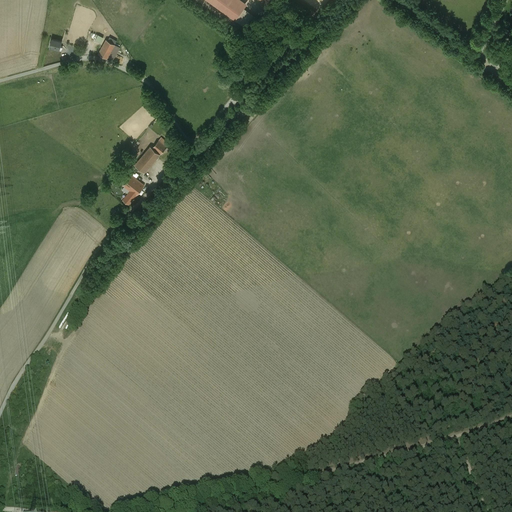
[(243,9),(231,0),(207,0),(235,20),(243,9)]
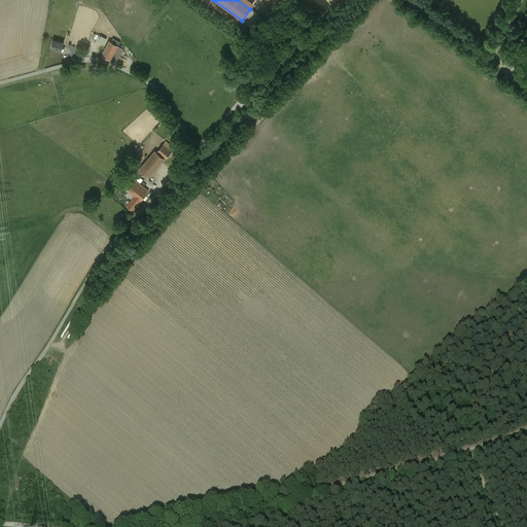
[(63,42),(54,40),(53,44),(51,44),(50,48),(64,51),(65,47),(62,46),(63,42)]
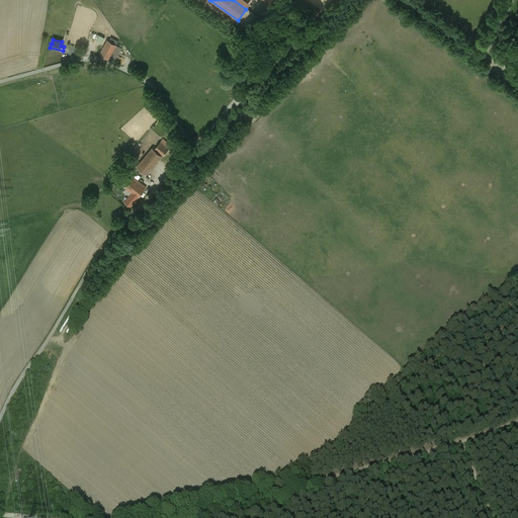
[(121,48),(107,40),(99,55),(113,62),(121,48)]
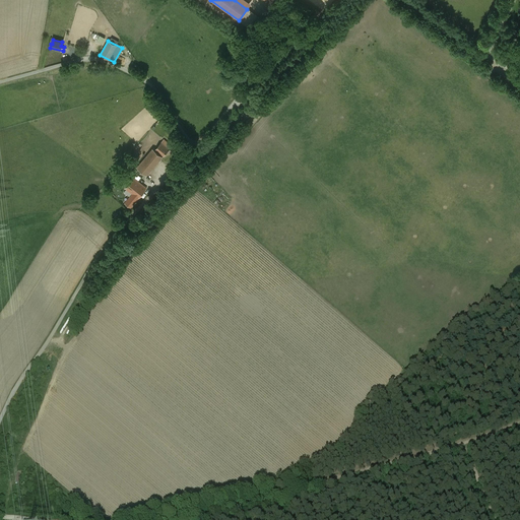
[(172,146),(164,140),(161,142),(169,149),(172,146)]
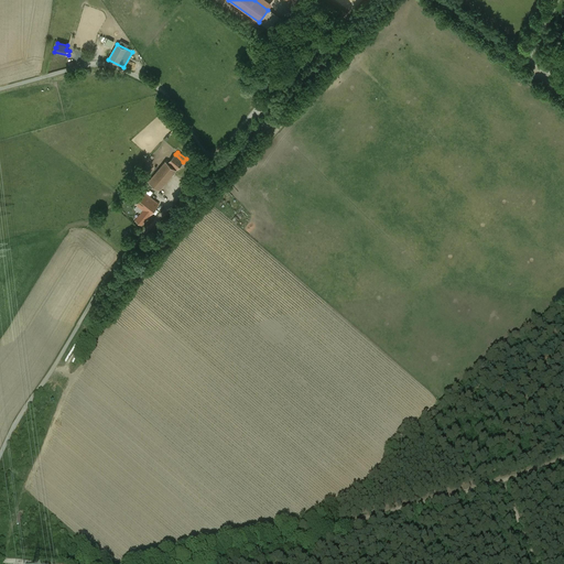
[(175,154),(167,163),(176,170),(183,162),(175,154)]
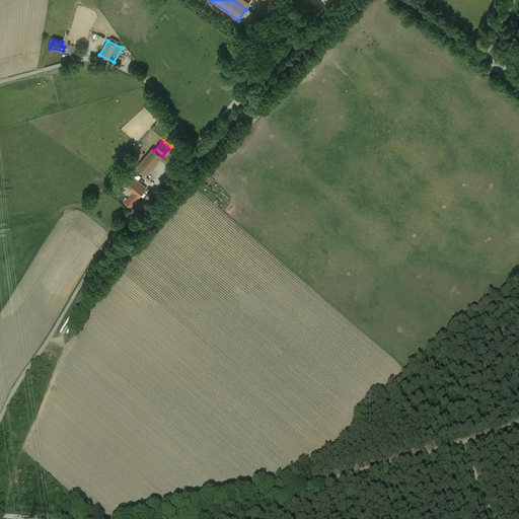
[(153,148),(137,167),(146,174),(162,156),(154,150),(153,148)]
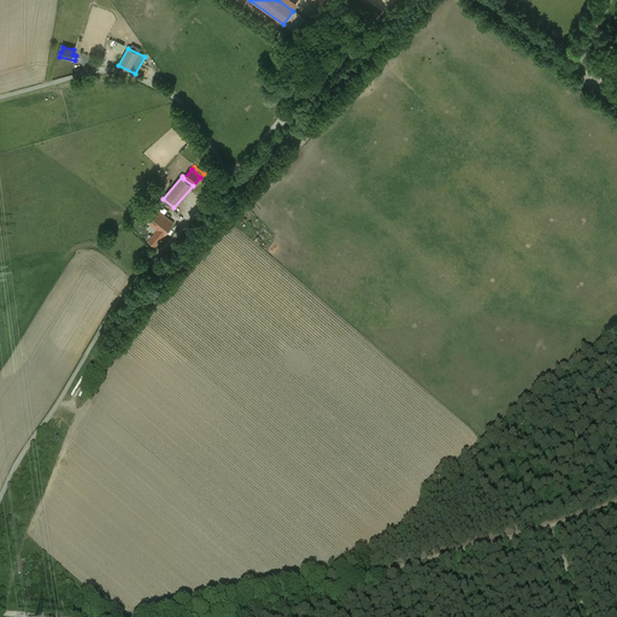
[(169,219),(159,211),(150,224),(157,230),(164,235),(174,223),(169,219)]
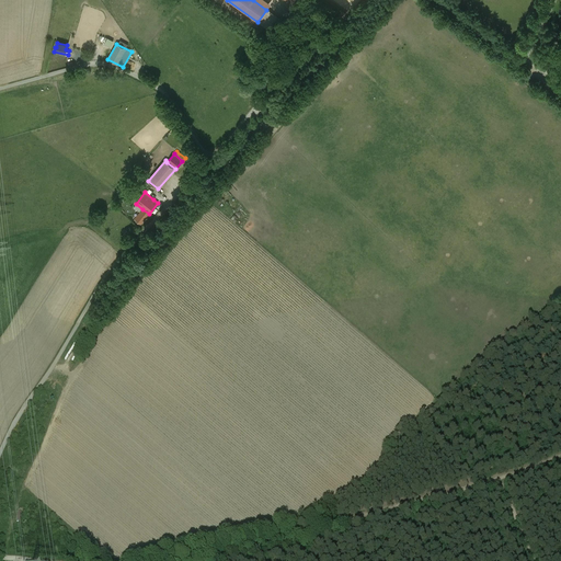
[(149,214),(142,209),(140,213),(135,219),(141,224),(149,214)]
